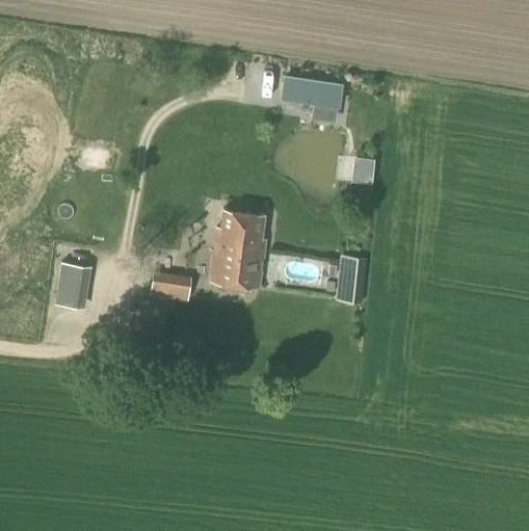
[(286,75),(282,98),(317,103),(315,117),(336,121),(338,106),(341,106),(345,84),(286,75)]
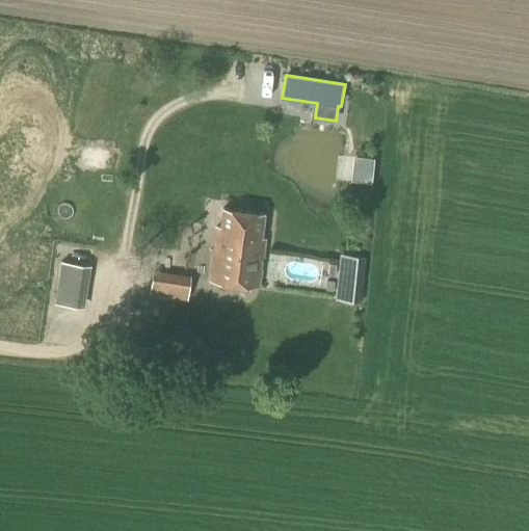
[(354,162),(352,179),(373,181),(374,164),(354,162)]
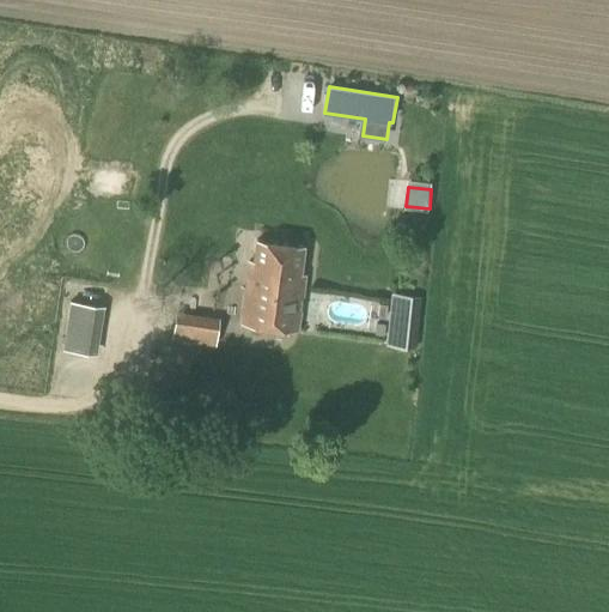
[(303,273),(306,247),(260,241),(257,264),(251,262),(243,323),(300,331),(308,274),(303,273)]
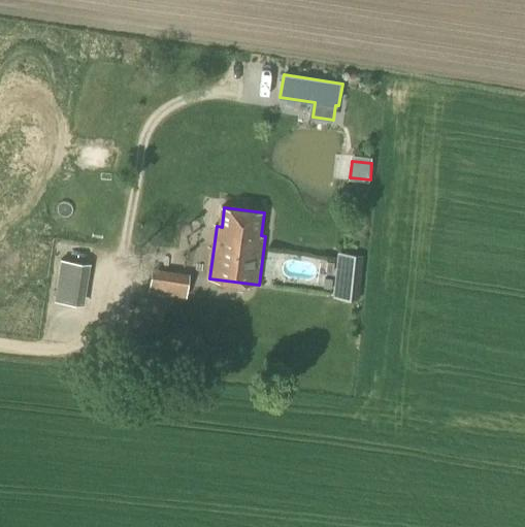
[(360,299),(364,258),(341,257),(338,298),(360,299)]
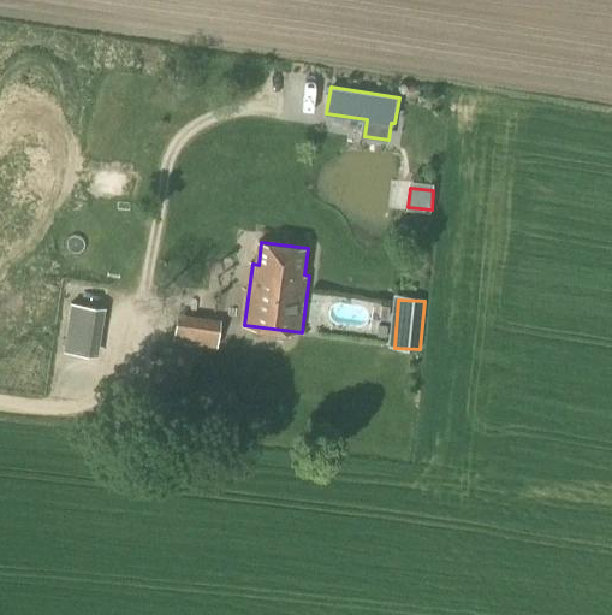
[(100,359),(107,309),(72,305),(65,353),(100,359)]
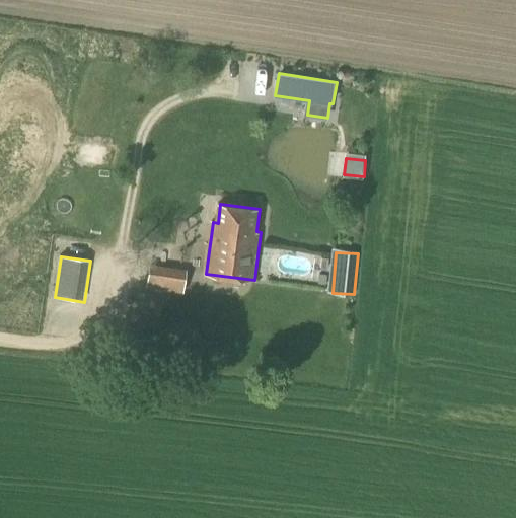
[(148,288),(166,290),(170,268),(169,268),(151,266),(149,283),(148,288)]
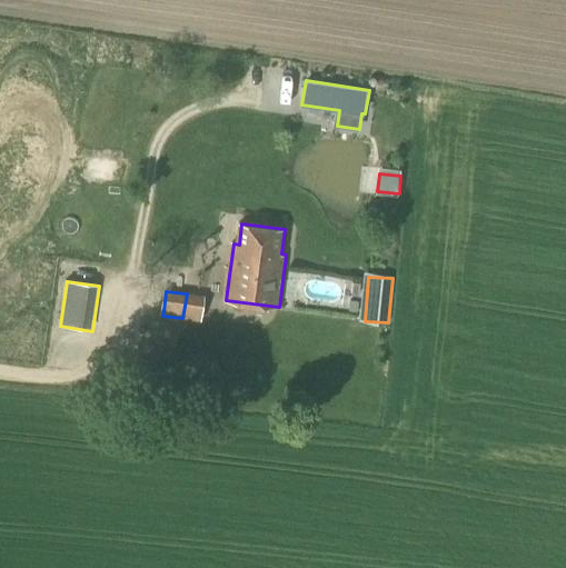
[(41,311),(57,314),(59,300),(43,297),(41,311)]
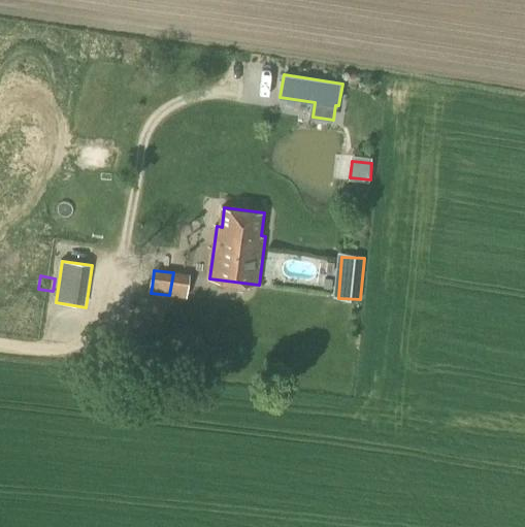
All buildings are outlined.
